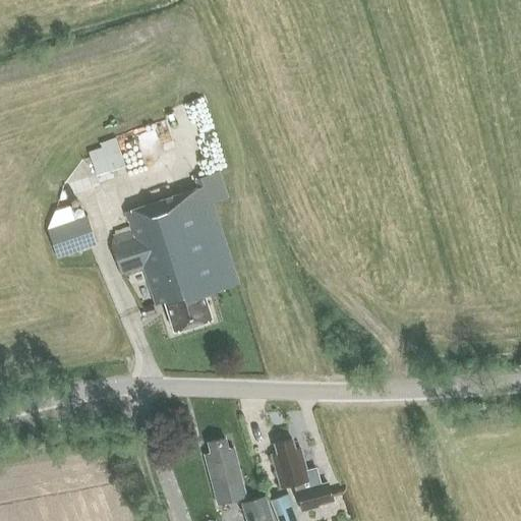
[(116,170),(108,146),(88,153),(95,176),(116,170)]
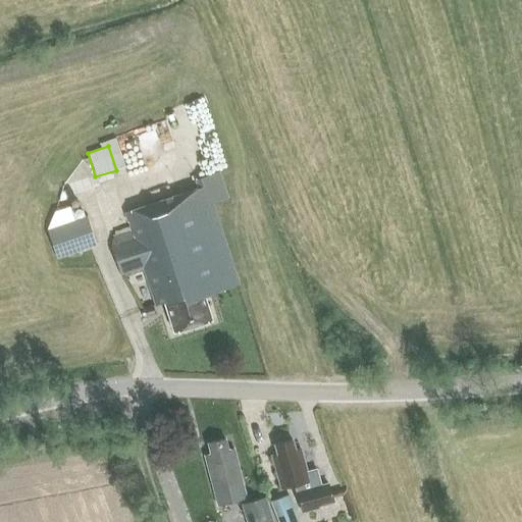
[(218,171),(194,179),(197,188),(124,211),(131,230),(111,237),(109,242),(120,273),(143,266),(156,305),(164,303),(173,331),(211,319),(203,296),(239,284),(212,204),(226,199),(218,171)]
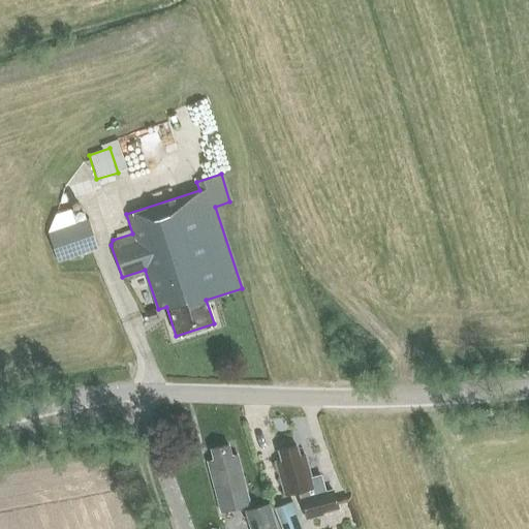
[(97,248),(87,219),(47,232),(56,262),(97,248)]
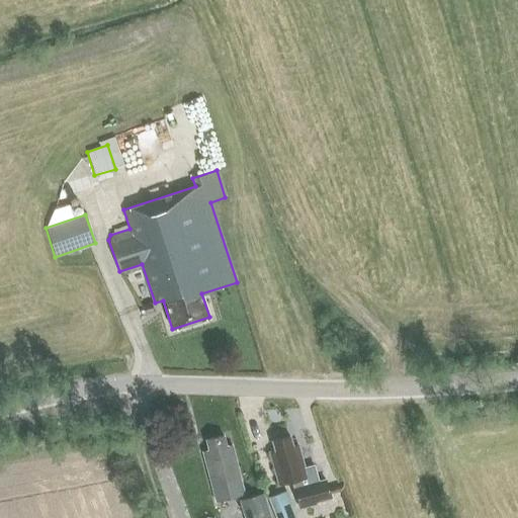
[(154,312),(151,304),(139,308),(142,316),(154,312)]
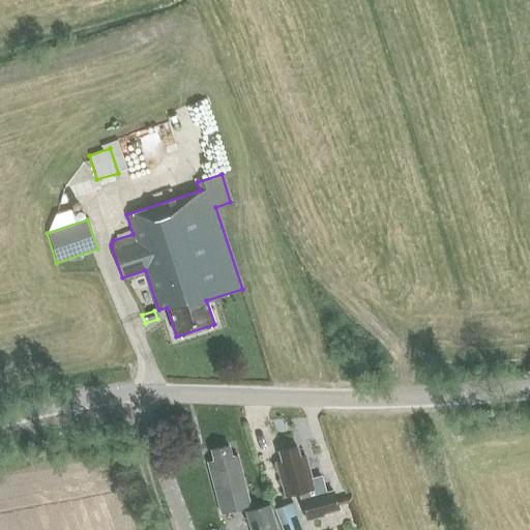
[(230,458),(227,445),(209,449),(212,460),(206,462),(214,496),(218,513),(248,506),(244,489),(236,455),(230,458)]
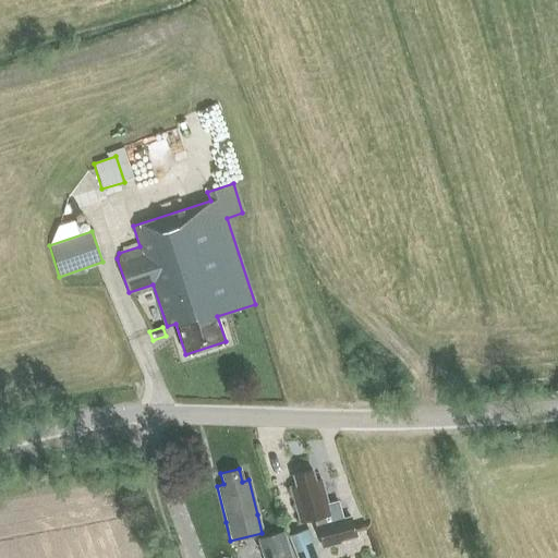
[(299,522),(300,522),(313,518),(322,546),(339,541),(338,540),(354,534),(348,516),(341,518),(337,500),(327,504),(319,478),(314,481),(312,471),(291,476),(293,485),(289,486),(299,521),(299,522)]
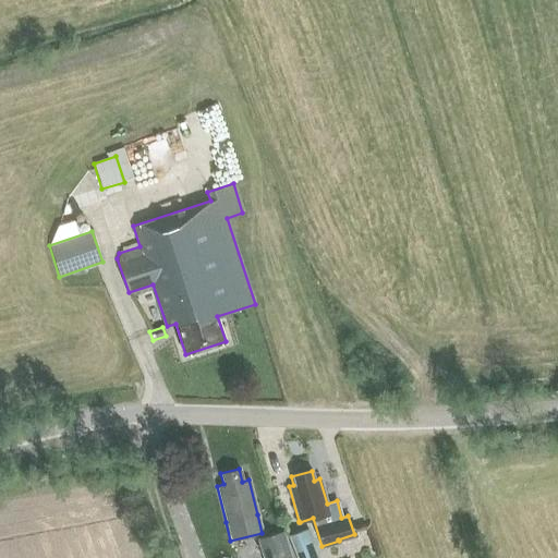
[(318,557),(308,529),(289,536),(296,557),(318,557)]
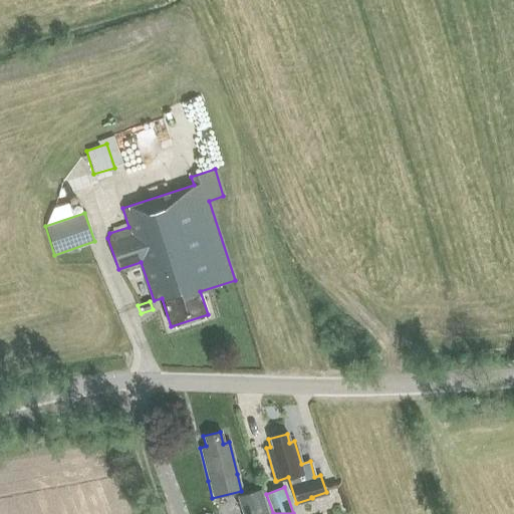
[(268,513),(261,489),(236,496),(241,513),(268,513)]
